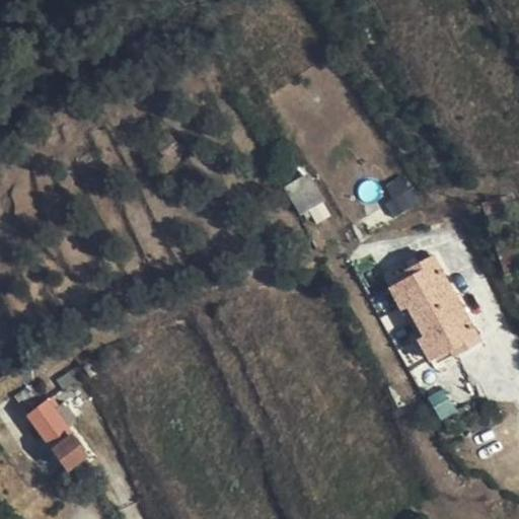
[(325,200),(308,173),(288,187),(303,212),(325,200)]
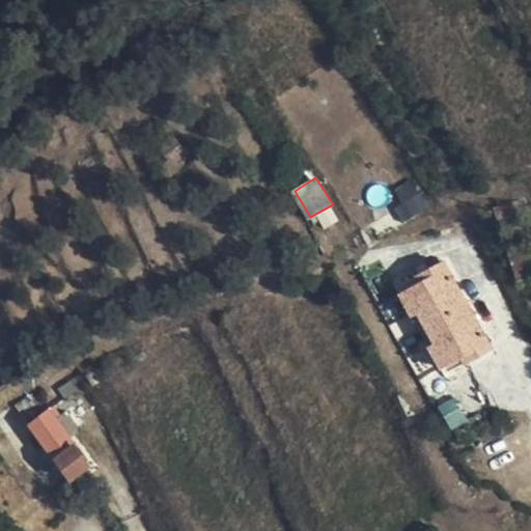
[(444,262),(469,310),(499,292),(474,246),(444,262)]
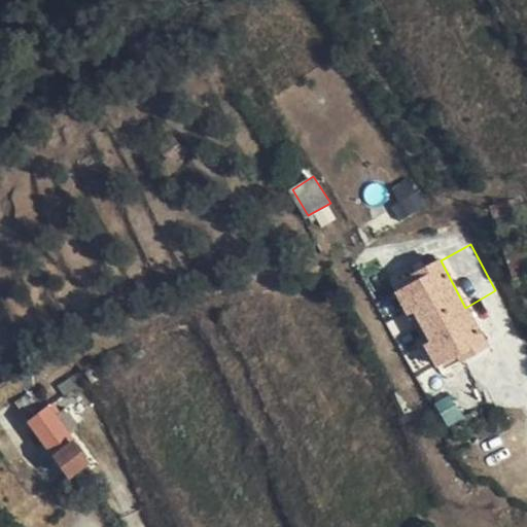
[(487,348),(465,308),(441,260),(392,288),(409,315),(414,312),(430,343),(425,346),(441,374),(487,348)]
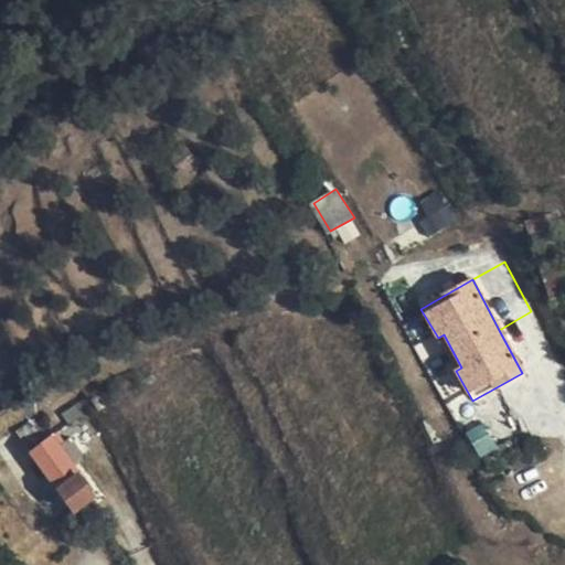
[(92,497),(57,448),(48,454),(44,449),(32,456),(73,512),(92,497)]
